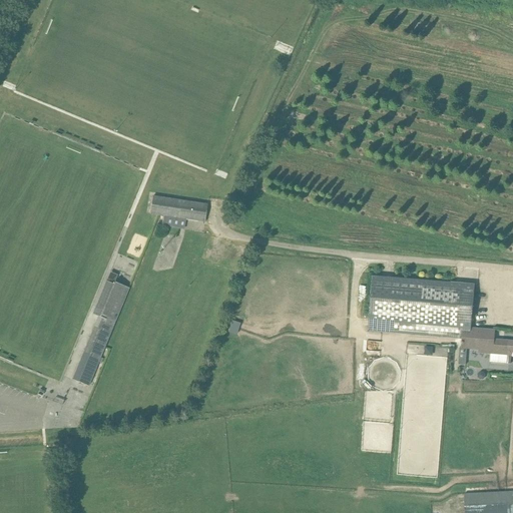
[(184,229),(186,219),(205,222),(207,204),(153,197),(150,214),(163,216),(161,226),(184,229)]
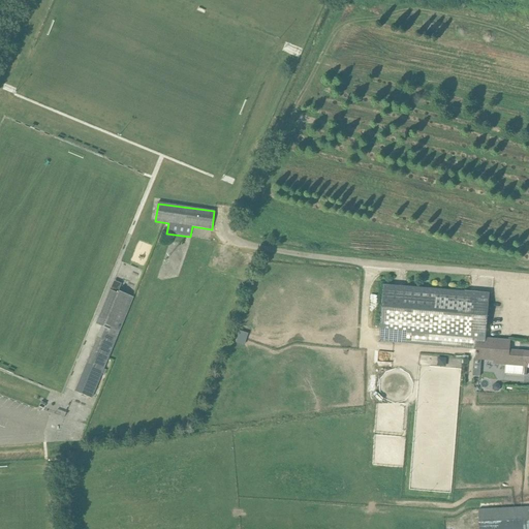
[(115,282),(135,288),(141,271),(120,265),(115,282)]
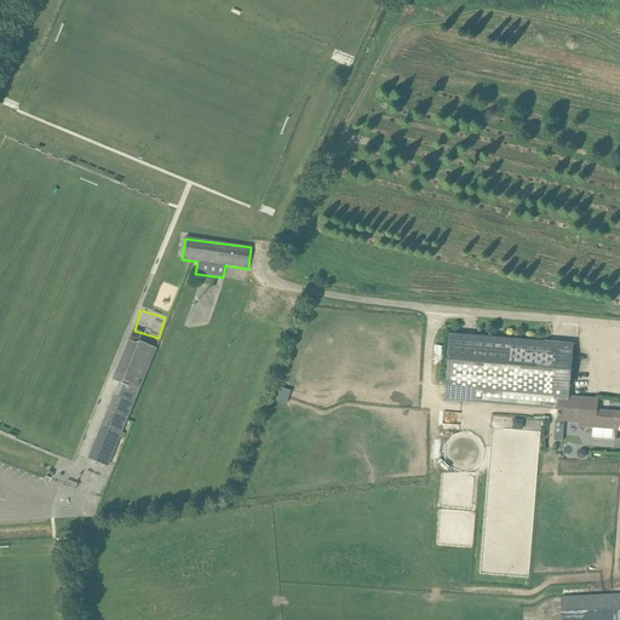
[(449,346),(446,400),(560,409),(558,420),(564,422),(579,422),(579,426),(593,428),(592,437),(612,440),(613,429),(614,430),(615,430),(614,440),(618,440),(618,430),(619,426),(619,411),(615,411),(598,409),(598,400),(569,397),(574,344),(451,334),(449,346)]
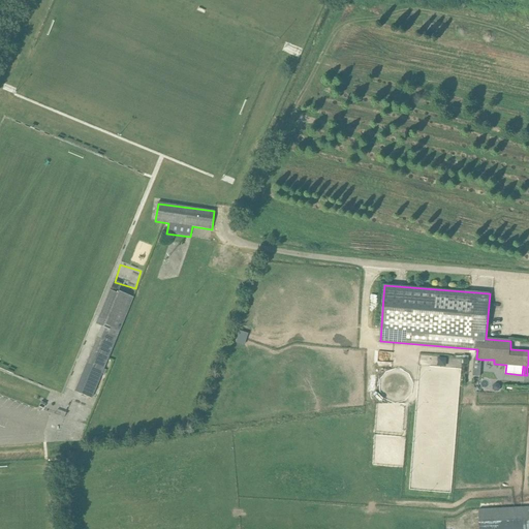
[(132,300),(110,290),(96,324),(101,327),(75,392),(91,399),(101,373),(104,375),(106,370),(103,369),(132,300)]
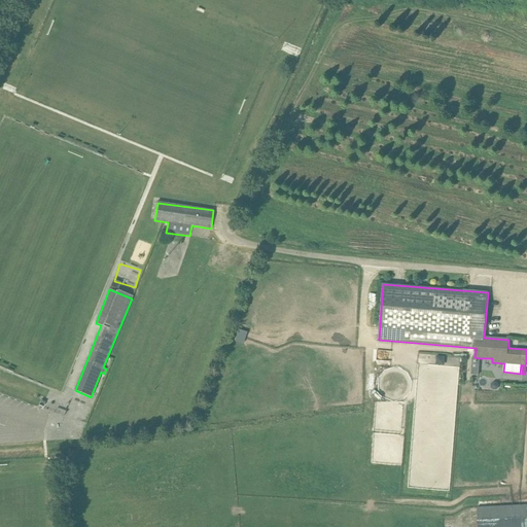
[(526,526),(526,505),(477,507),(478,526),(526,526)]
